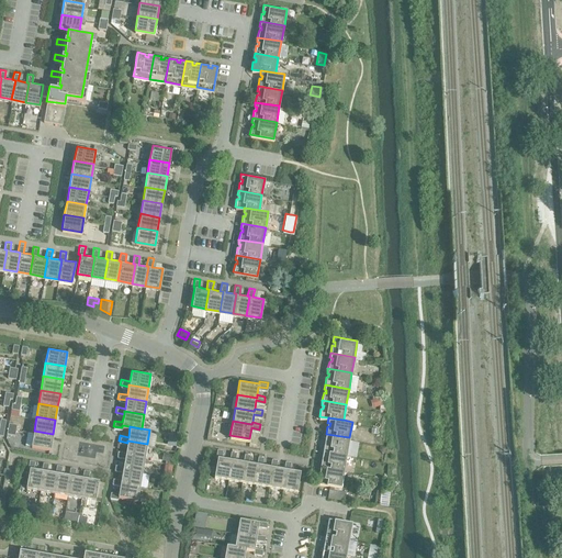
[(53,434),(34,431),(31,445),(51,448),(53,434)]
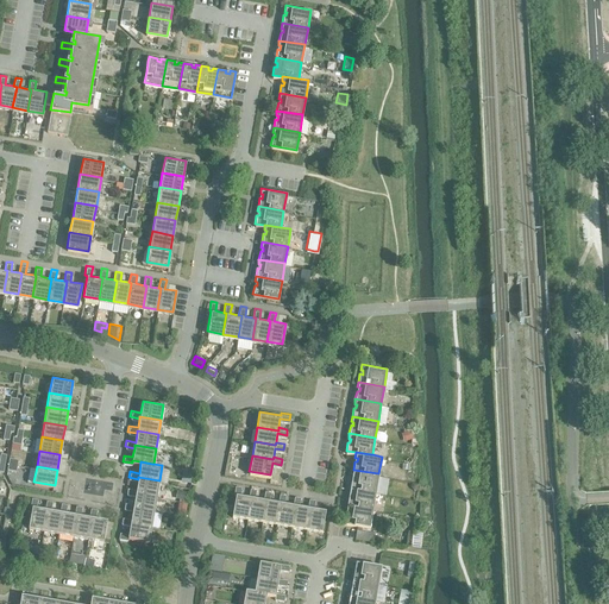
[(351,478),(350,486),(376,491),(378,473),(353,470),(352,474),(355,474),(355,479),(351,478)]
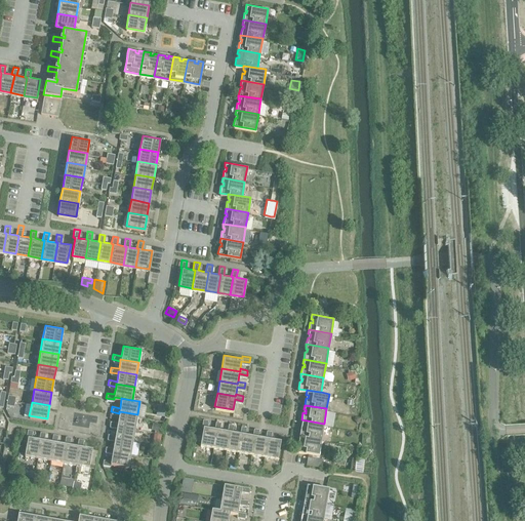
[(109,425),(117,426),(117,424),(135,427),(137,414),(119,411),(119,413),(117,421),(110,419),(109,425)]
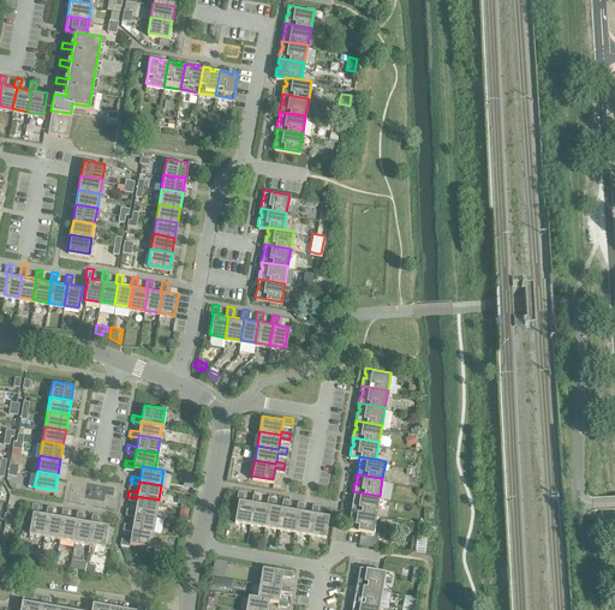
[(234,519),(250,521),(254,501),(251,500),(242,498),(244,490),(237,489),(236,497),(238,498),(234,519)]
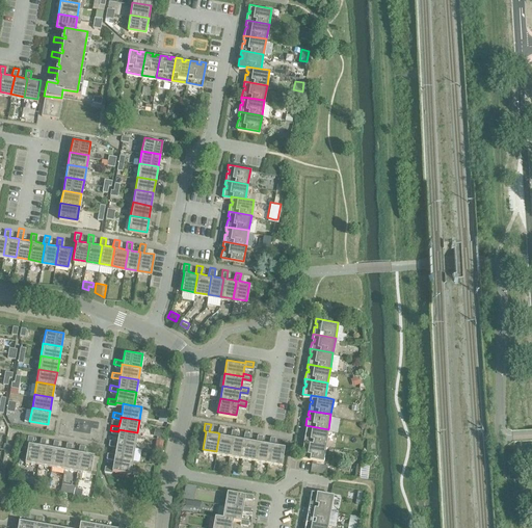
[(216,451),(229,454),(232,436),(230,436),(222,433),(223,426),(218,425),(217,432),(219,433),(216,451)]
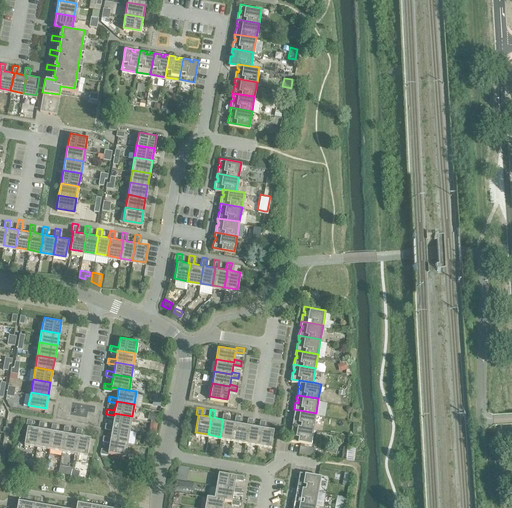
[(293,417),(291,423),(313,427),(316,413),(294,409),(293,413),(296,414),(295,417),(293,417)]
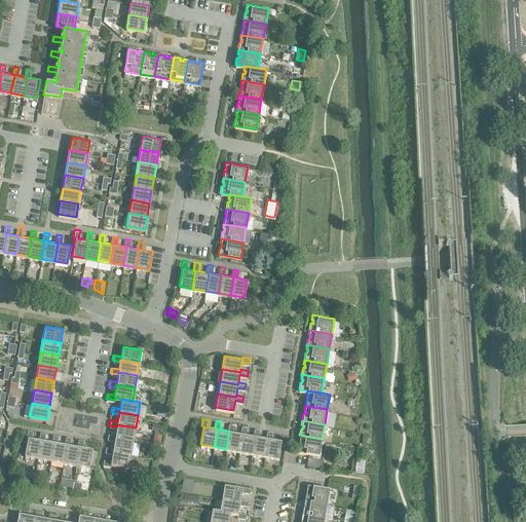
[(226,449),(238,451),(242,433),(239,433),(232,431),(233,423),(228,422),(227,431),(229,431),(226,449)]
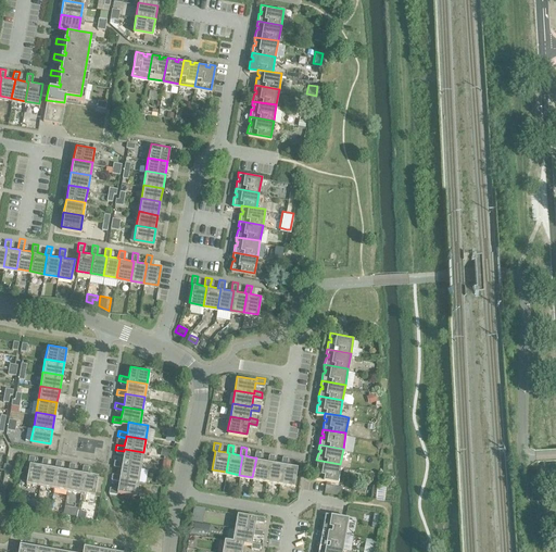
[(113,463),(121,465),(122,462),(140,465),(143,452),(124,449),(124,451),(122,460),(114,458),(113,463)]
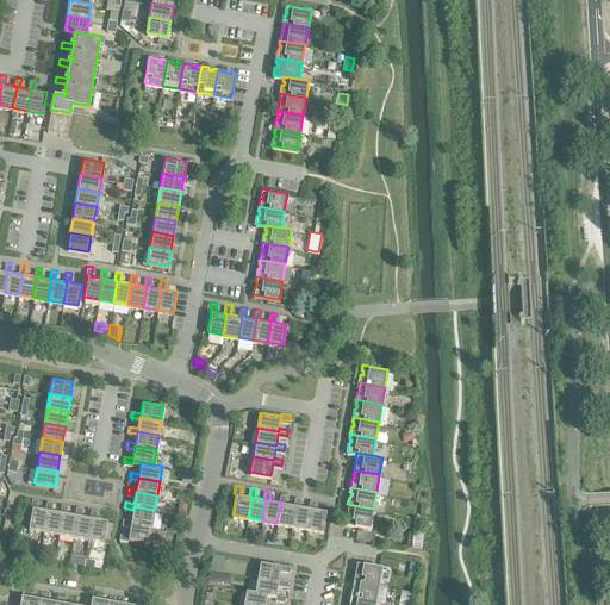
[(277,523),(292,525),(296,504),(293,504),(285,503),(286,493),(280,492),(278,501),(281,501),(277,523)]
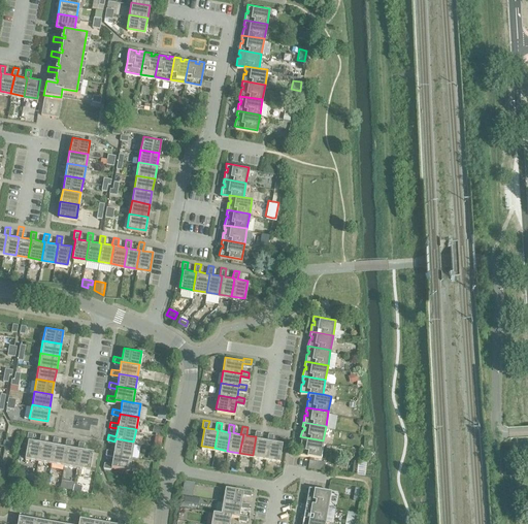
[(253,455),(265,457),(268,438),(266,438),(259,437),(260,429),(255,428),(254,436),(256,436),(253,455)]
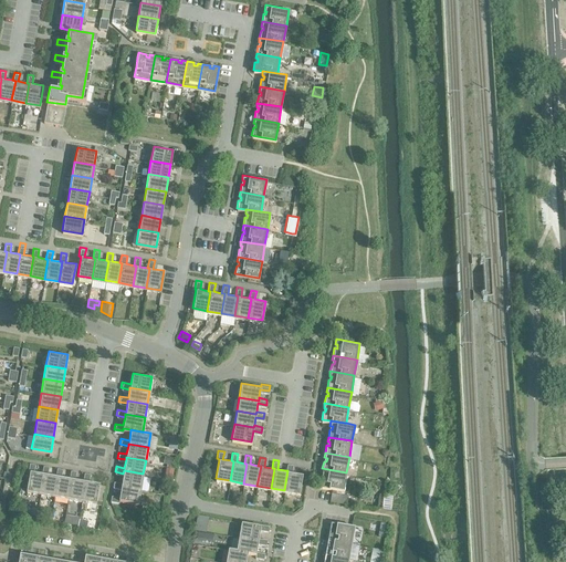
[(27,489),(40,491),(44,472),(41,472),(33,470),(34,462),(29,461),(28,470),(30,470),(27,489)]
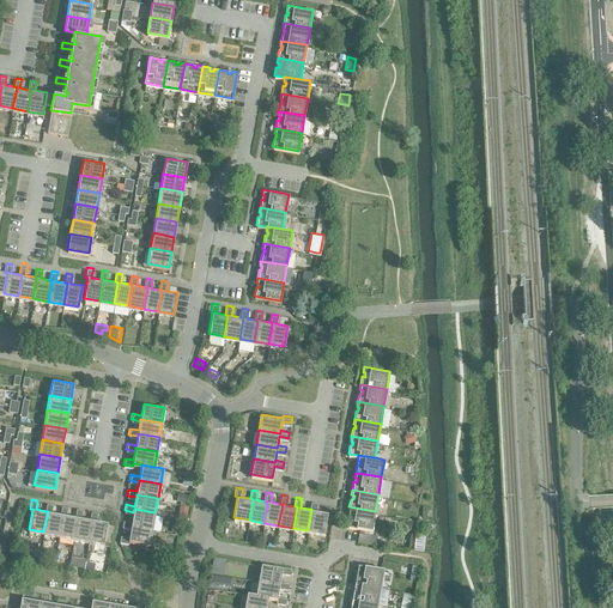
[(311,509),(308,530),(323,533),(327,512),(315,510),(317,500),(311,500),(309,509),(311,509)]
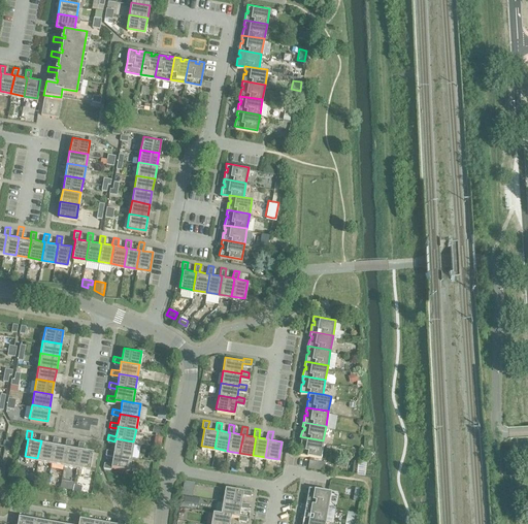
[(37,458),(51,461),(54,443),(52,443),(43,440),(45,433),(40,432),(38,440),(41,440),(37,458)]
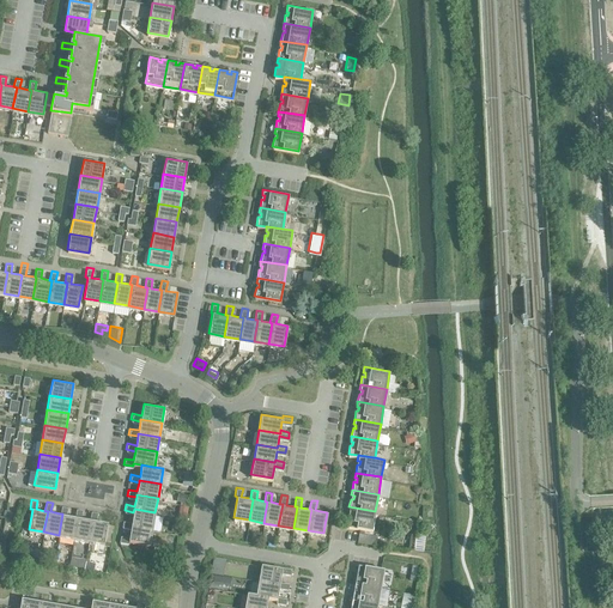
[(59,535),(73,537),(77,516),(74,516),(66,515),(67,505),(61,504),(60,514),(62,514),(59,535)]
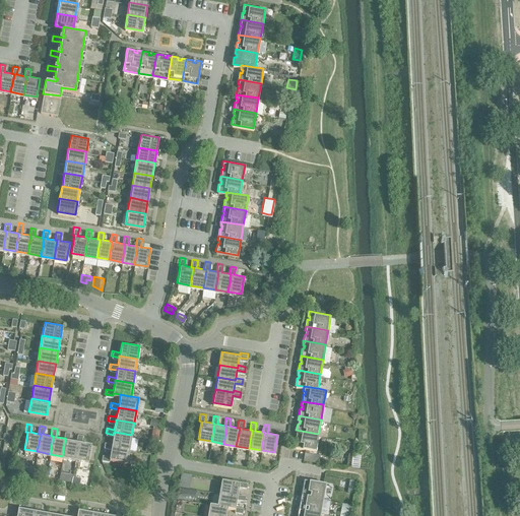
[(62,456),(75,458),(78,440),(76,440),(68,439),(70,431),(65,430),(63,438),(65,438),(62,456)]
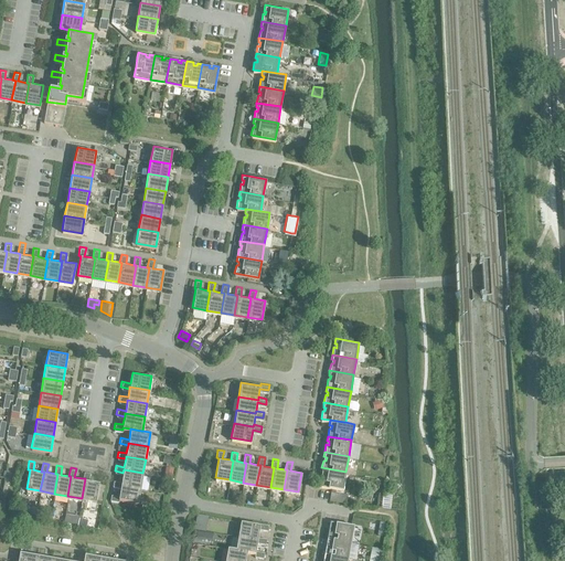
[(345,472),(321,467),(321,473),(323,473),(322,476),(320,476),(319,484),(343,488),(345,472)]
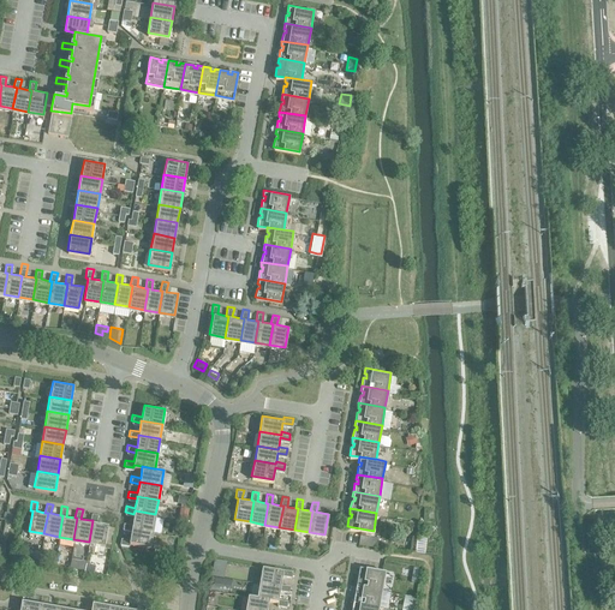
[(93,520),(89,542),(105,544),(108,524),(96,521),(97,512),(91,510),(90,520),(93,520)]
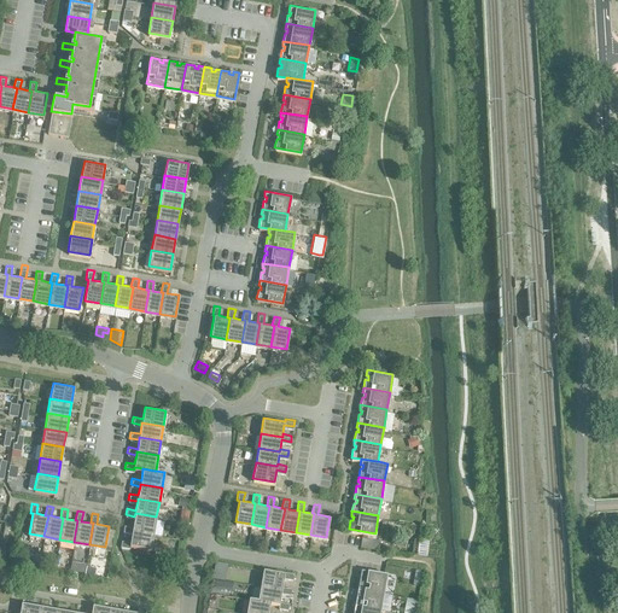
[(123,530),(132,531),(133,529),(153,532),(156,517),(135,513),(134,517),(133,525),(123,524),(123,530)]
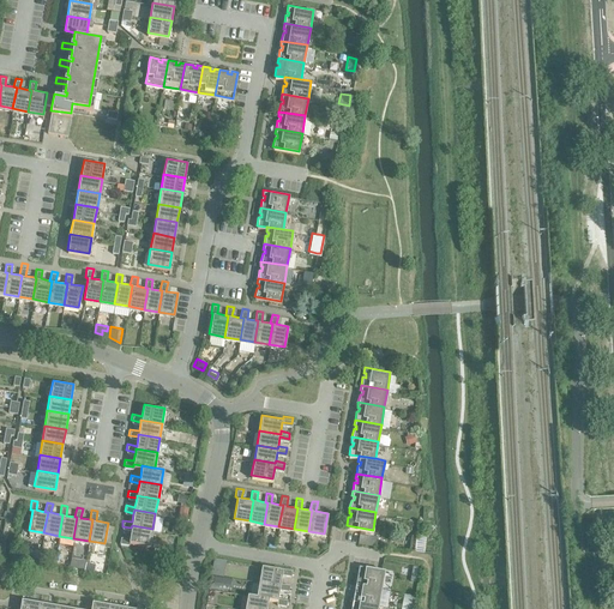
[(132,525),(131,528),(130,536),(120,535),(119,541),(128,542),(128,541),(150,544),(152,529),(132,525)]
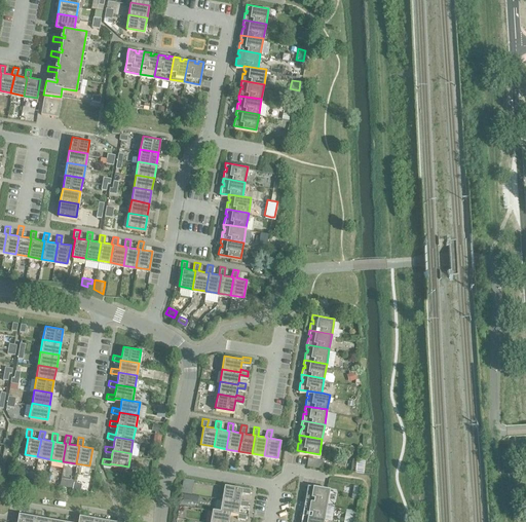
[(308,455),(306,463),(322,467),(323,458),(308,455)]
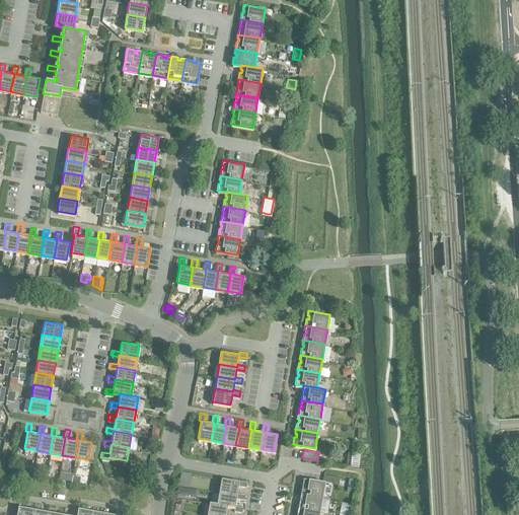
[(347,452),(346,462),(359,464),(360,452),(353,451),(352,451),(352,452),(347,452)]
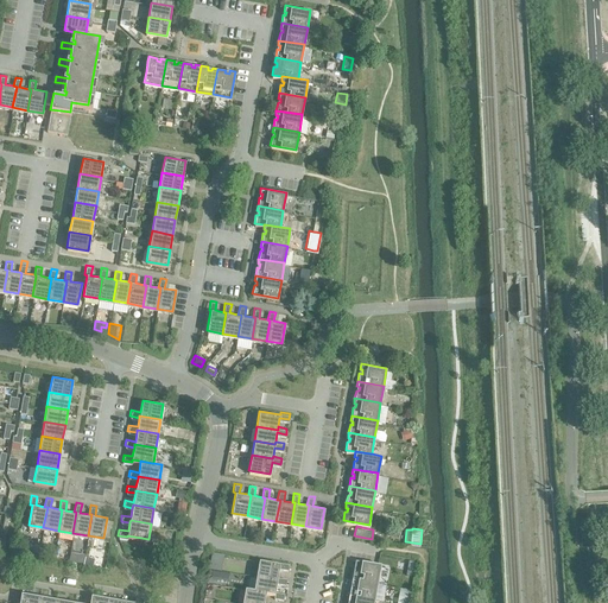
[(354,567),(352,576),(378,581),(381,563),(355,558),(354,564),(358,564),(356,569),(354,567)]
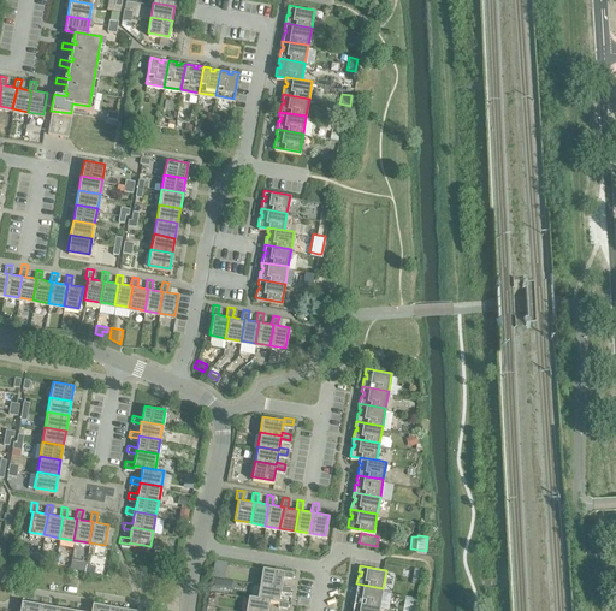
[(262,567),(260,581),(280,585),(280,582),(283,574),(292,575),(292,569),(284,568),(283,570),(262,567)]
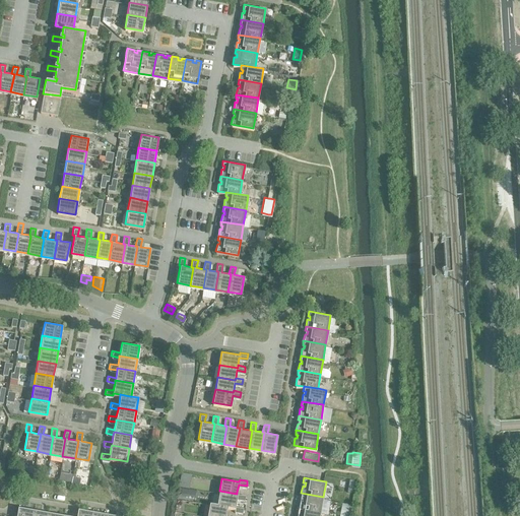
[(219,491),(217,503),(217,504),(228,506),(235,507),(235,505),(237,497),(244,499),(245,494),(237,492),(237,494),(219,491)]
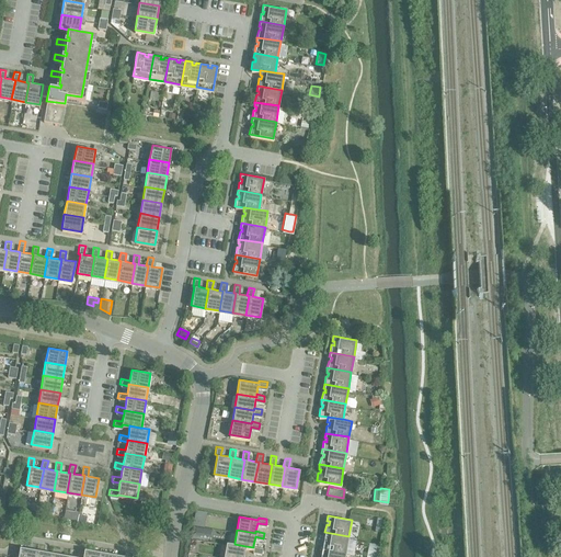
[(323,541),(322,548),(345,552),(348,536),(324,532),(324,536),(327,537),(325,541),(323,541)]
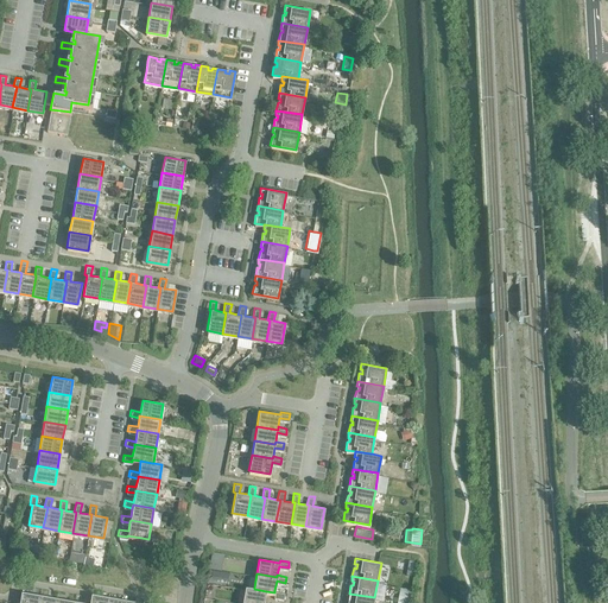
[(245,586),(242,602),(249,602),(263,602),(264,602),(266,591),(254,589),(254,588),(245,586)]
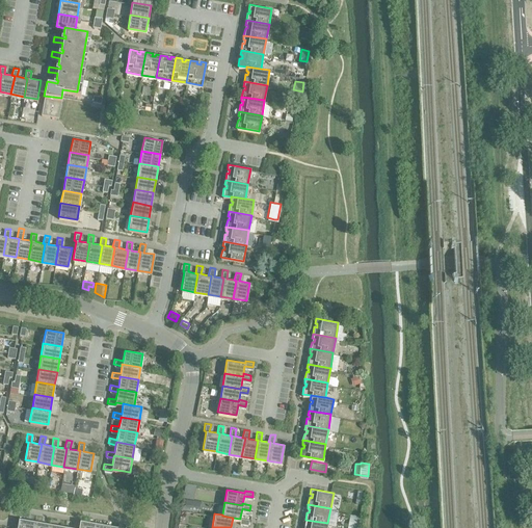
[(16,527),(32,527),(33,521),(29,520),(29,522),(25,522),(26,519),(19,518),(16,527)]
